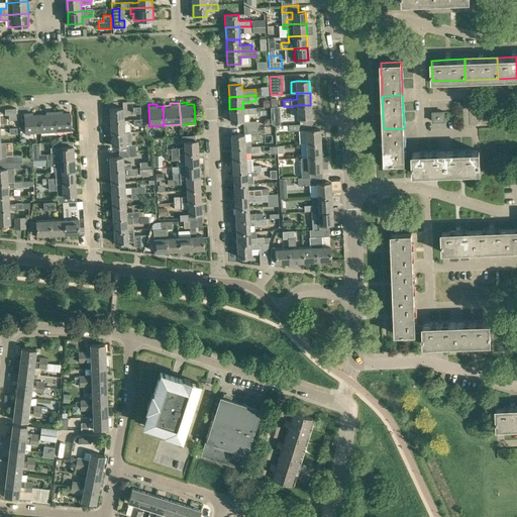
[(295,119),(295,124),(311,123),(310,105),(297,105),(298,117),(299,117),(300,119),(295,119)]
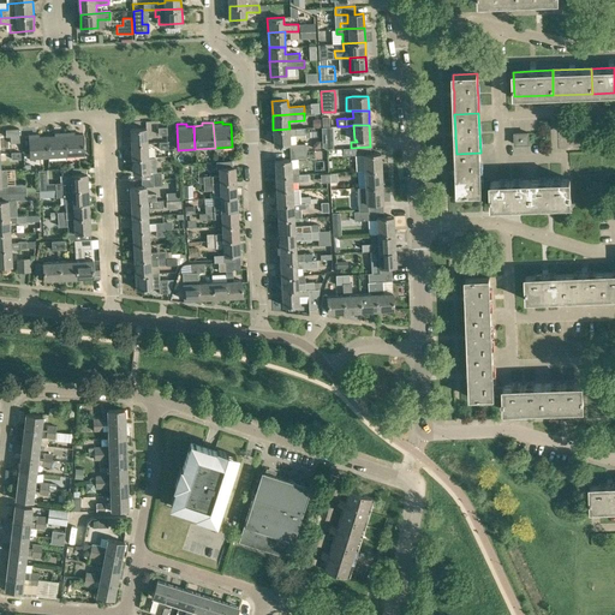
[(290,129),(273,130),(274,144),(290,143),(290,135),(305,135),(305,127),(290,129)]
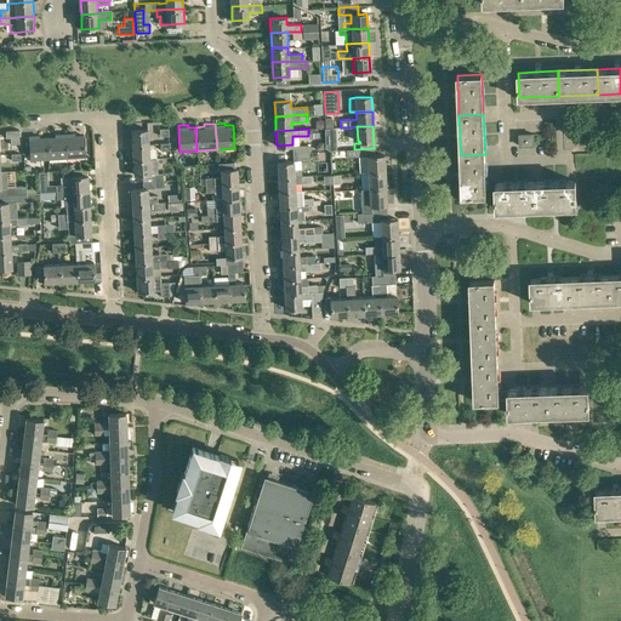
[(132,131),(132,146),(149,144),(148,130),(132,131)]
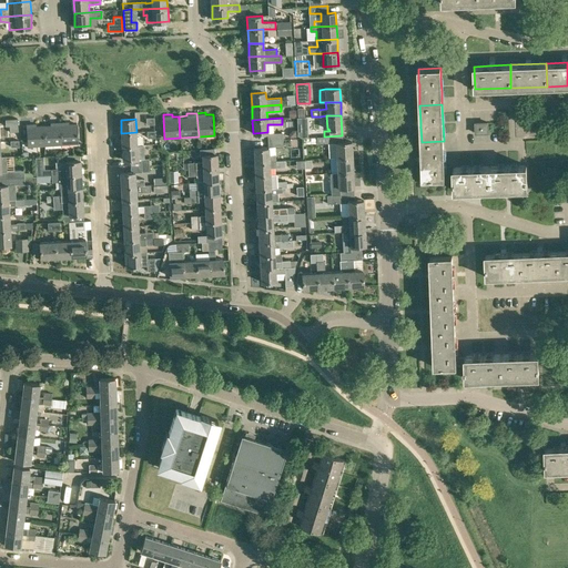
[(69,120),(61,121),(62,144),(78,143),(77,122),(69,122),(69,120)]
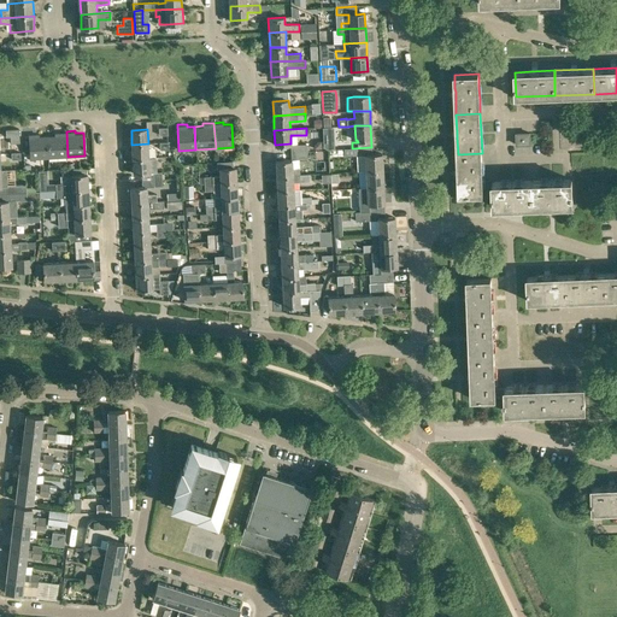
[(56,134),(46,135),(47,158),(68,157),(66,131),(56,131),(56,134)]
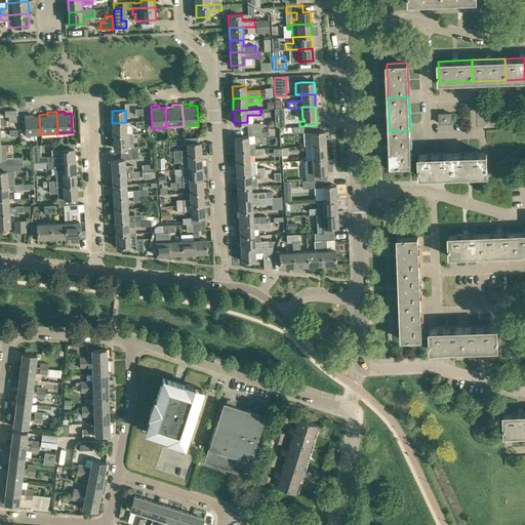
[(25,113),(25,116),(27,135),(40,134),(39,115),(34,115),(34,113),(25,113)]
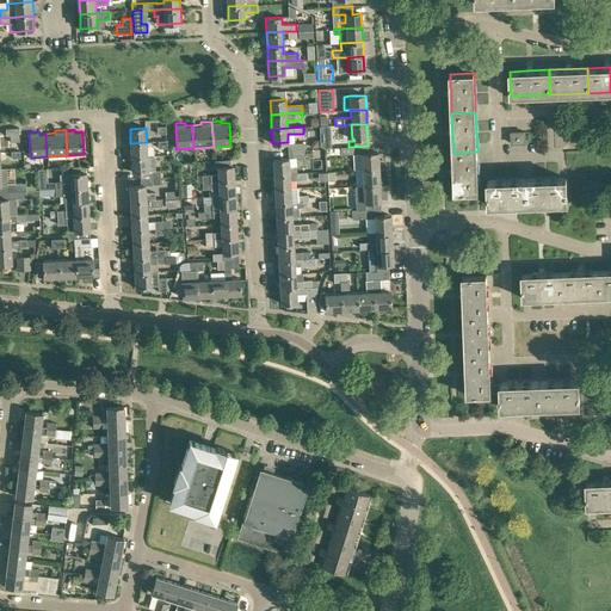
[(525,133),(519,133),(511,133),(512,143),(525,143),(525,133)]
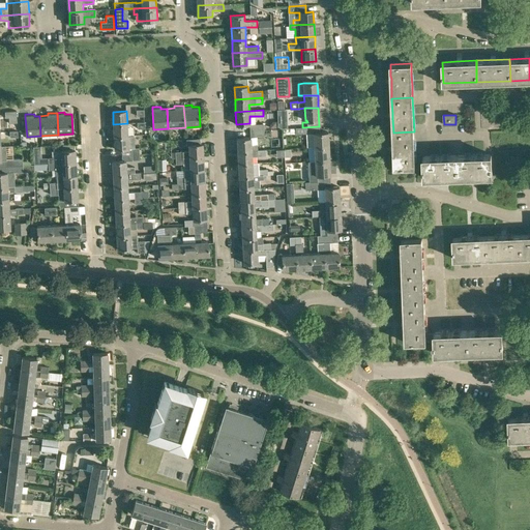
[(281,128),(287,127),(287,118),(277,119),(277,125),(281,128)]
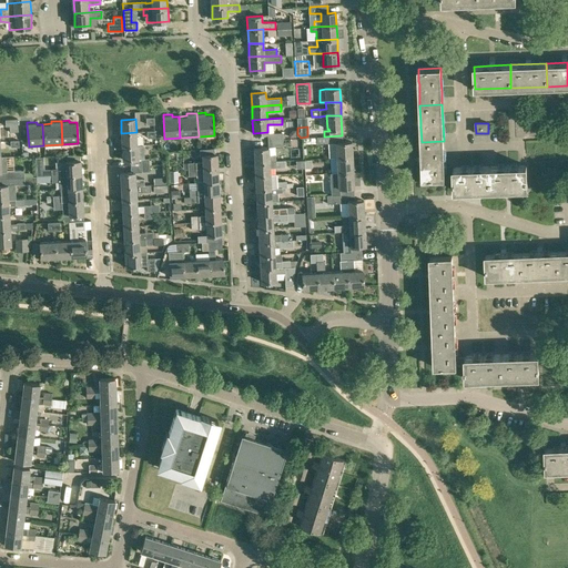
[(137,132),(121,133),(122,146),(137,145),(137,132)]
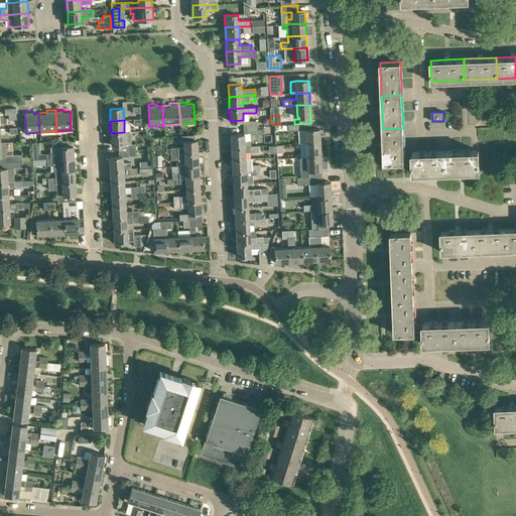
[(310,123),(294,124),(299,124),(299,130),(298,130),(298,143),(305,142),(305,143),(319,142),(318,128),(311,129),(310,123)]
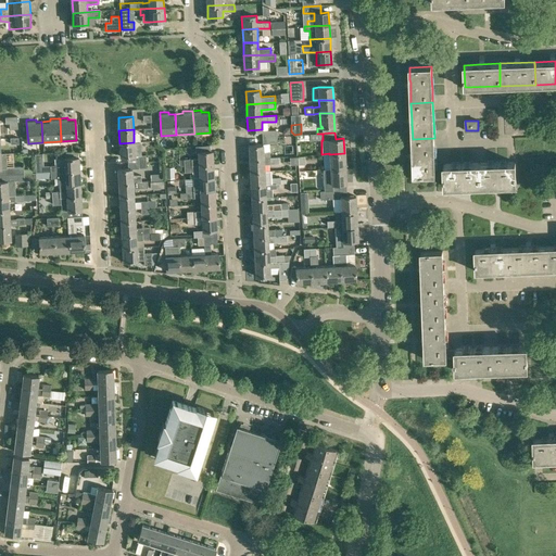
[(434,164),(434,138),(413,139),(413,156),(413,159),(414,175),(436,174),(434,164)]
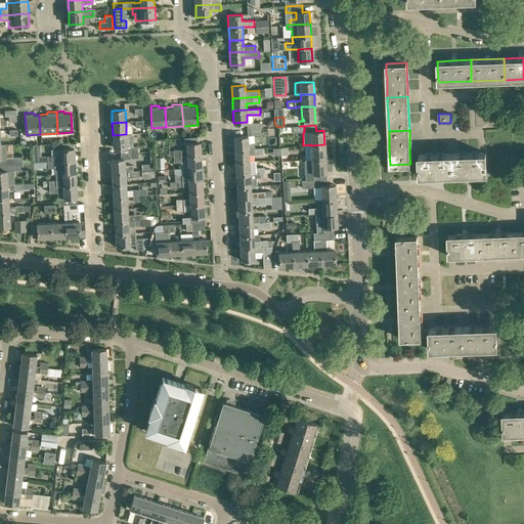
[(126,134),(113,135),(114,147),(119,147),(120,153),(121,153),(121,154),(126,154),(130,153),(130,146),(133,146),(132,133),(126,134)]
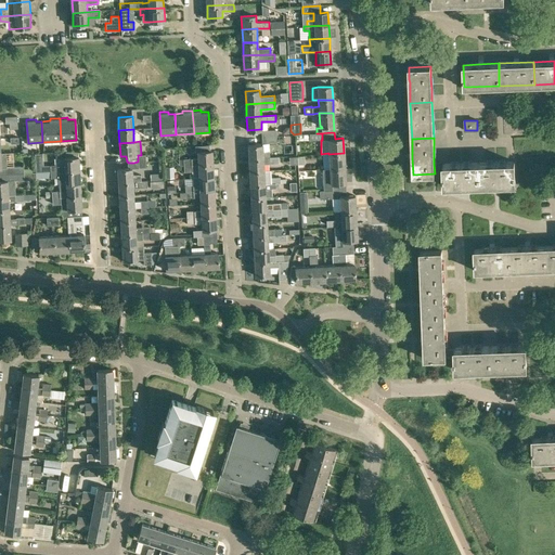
[(248,145),(249,158),(270,157),(269,151),(262,151),(262,144),(248,145)]
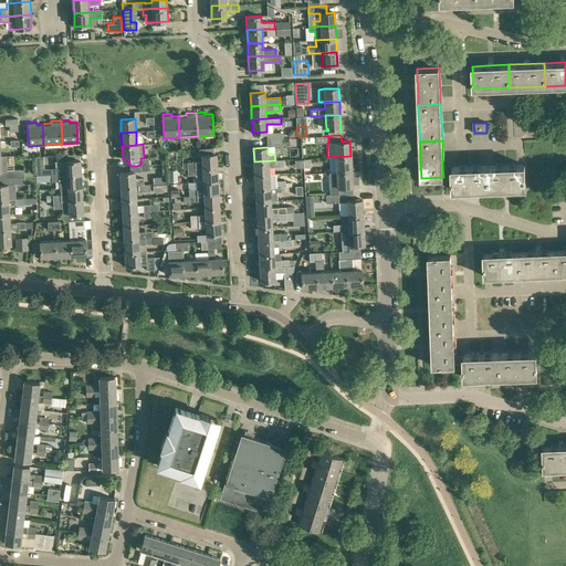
[(195,168),(202,168),(217,167),(217,154),(201,155),(201,161),(195,161),(187,161),(187,169),(195,168)]
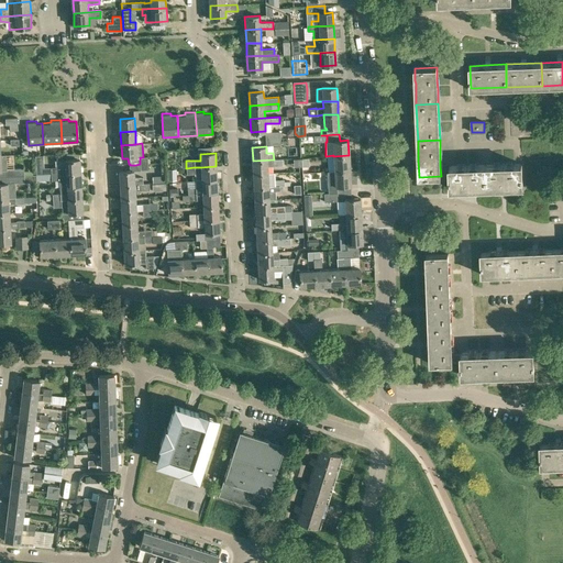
[(349,155),(333,156),(334,170),(350,170),(349,155)]
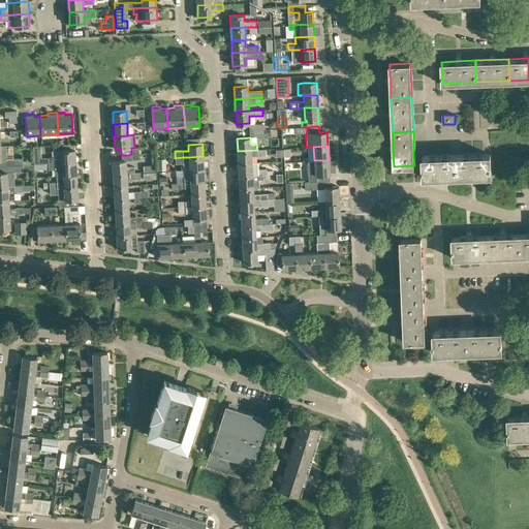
[(257,150),(238,151),(238,163),(251,162),(251,156),(265,155),(265,149),(257,150)]
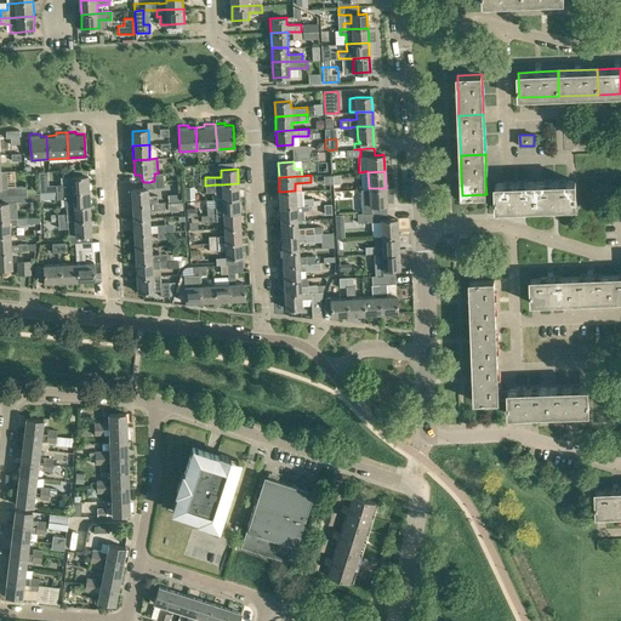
[(56,184),(56,192),(90,191),(89,176),(73,176),(73,183),(56,184)]
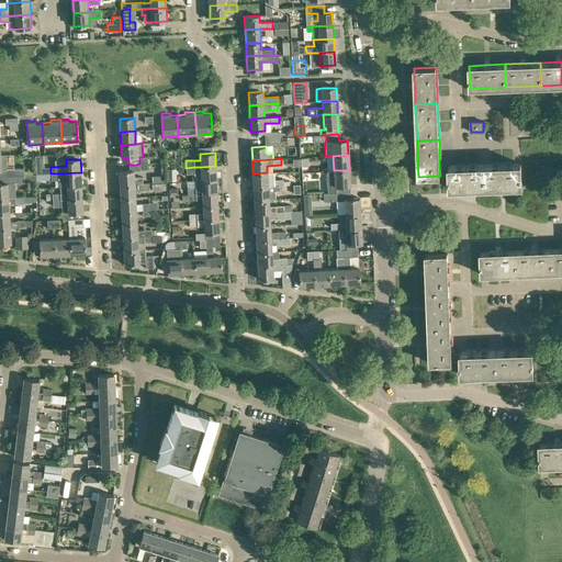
[(521,164),(485,165),(485,187),(501,187),(503,187),(506,187),(523,186),(521,164)]
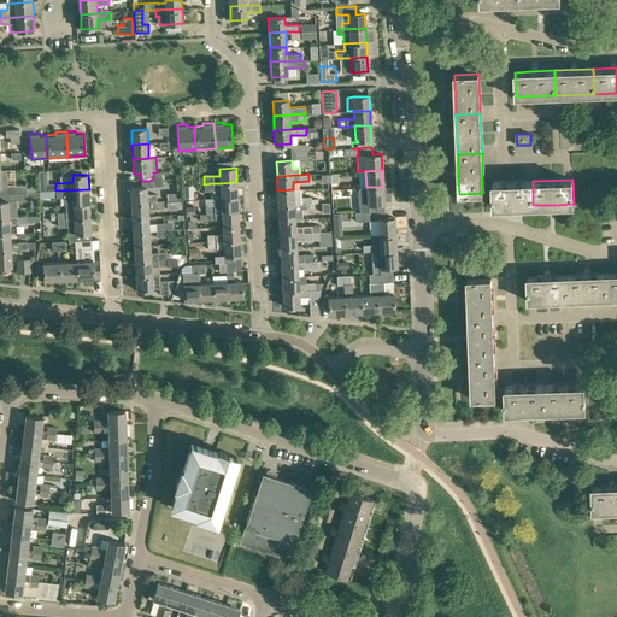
[(130,188),(131,203),(147,203),(147,201),(157,201),(156,194),(147,195),(147,187),(148,187),(148,181),(142,181),(142,188),(130,188)]
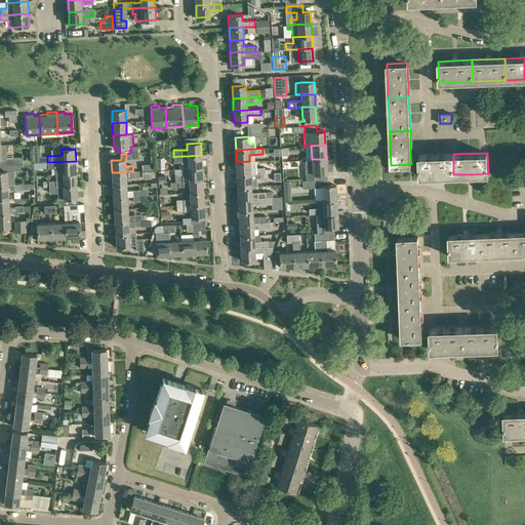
[(453,154),(419,156),(419,176),(434,175),(437,175),(439,175),(453,174),(453,154)]
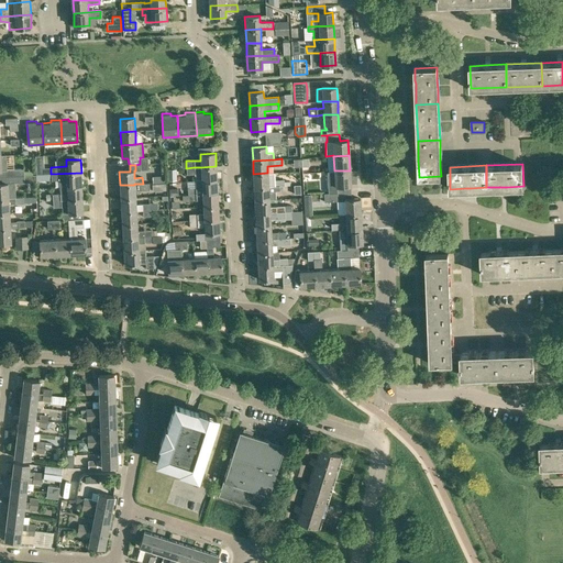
[(201,167),(201,180),(217,179),(216,166),(201,167)]
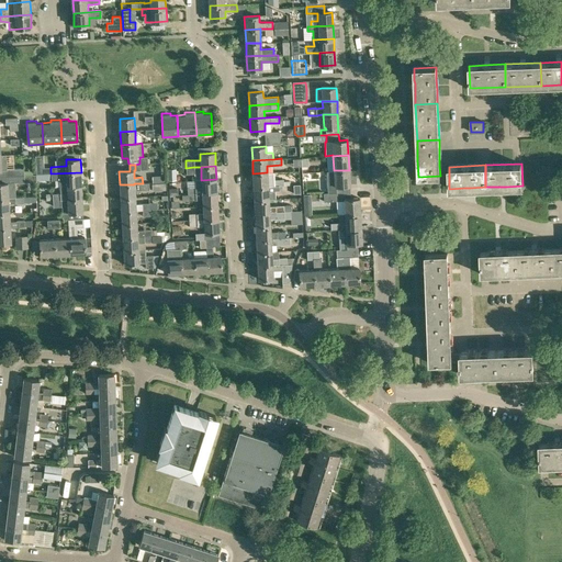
[(349,170),(334,170),(335,186),(336,186),(336,192),(350,191),(349,170)]
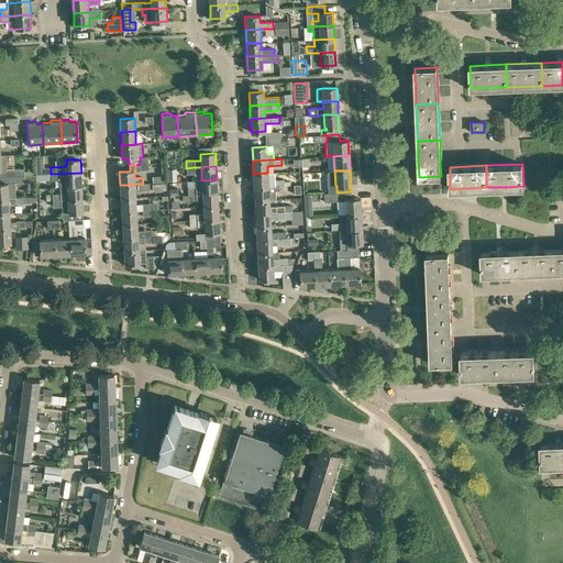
[(81,173),(51,174),(51,175),(45,175),(45,180),(59,179),(59,187),(81,186),(81,173)]
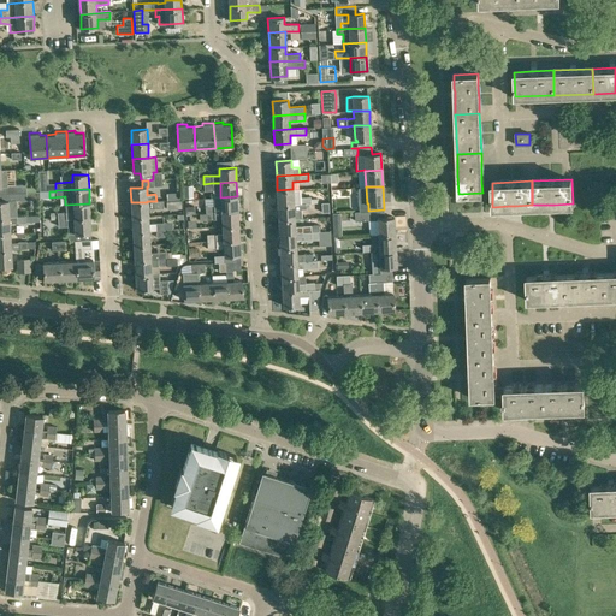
[(292,189),(277,190),(278,205),(294,203),(292,189)]
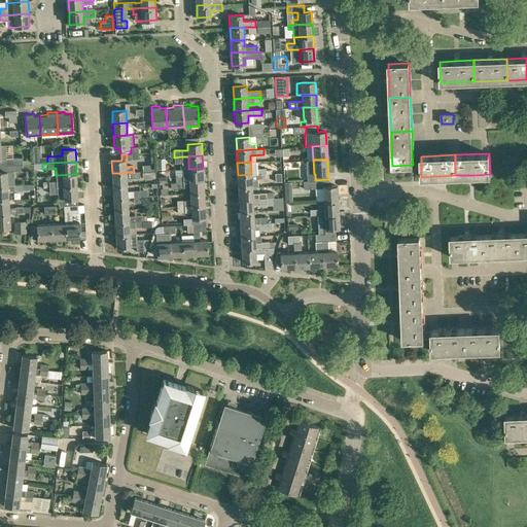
[(28,165),(27,174),(38,174),(38,165),(28,165)]
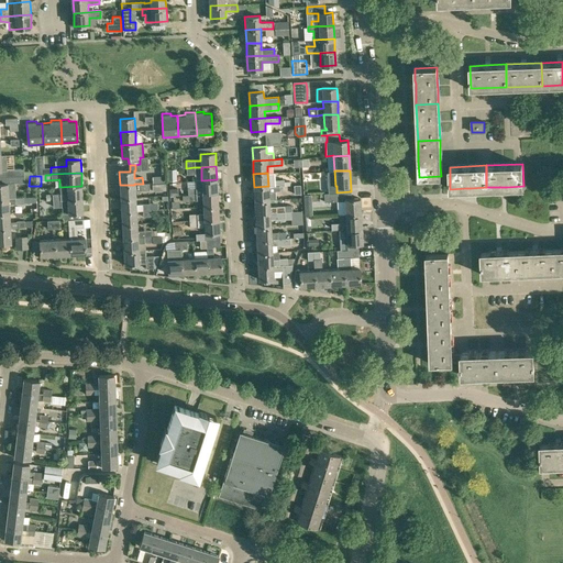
[(187,188),(188,195),(217,192),(217,179),(201,180),(195,180),(196,187),(187,188)]
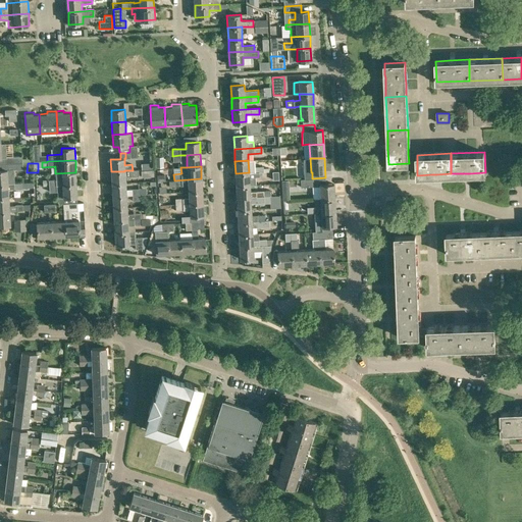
[(0,169),(0,184),(8,184),(8,183),(8,169),(0,169)]
